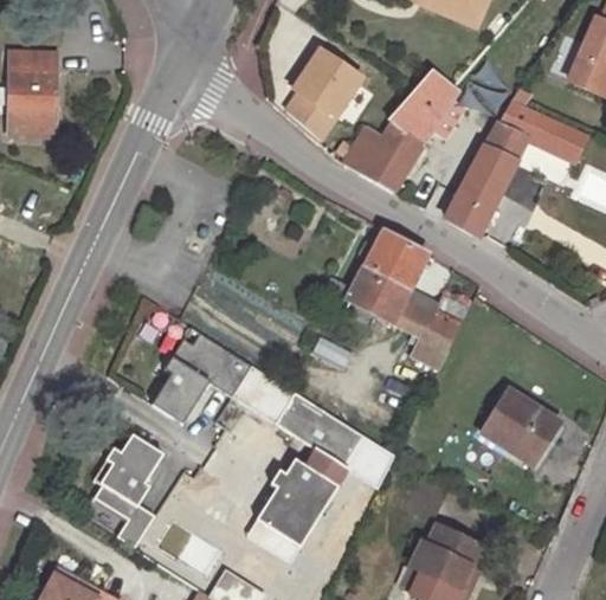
[(469,0),(465,7),(476,12),(482,0),(469,0)]
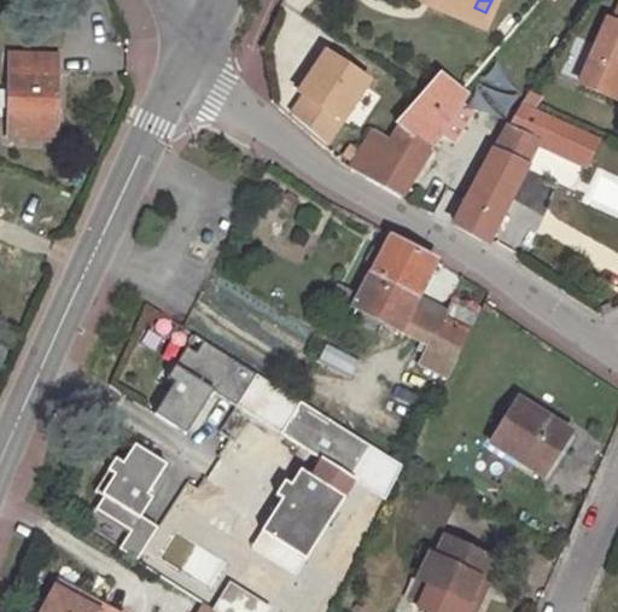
[(617,3),(612,16),(608,15),(579,77),(617,95),(617,3)]
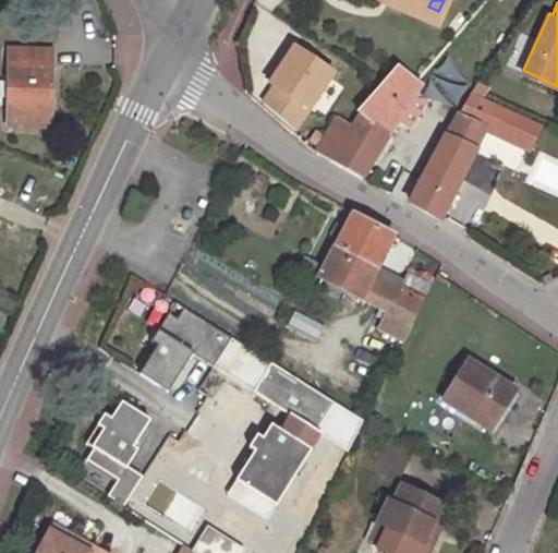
[(275,81),(263,98),(294,124),(334,68),(294,41),(270,77),(275,81)]
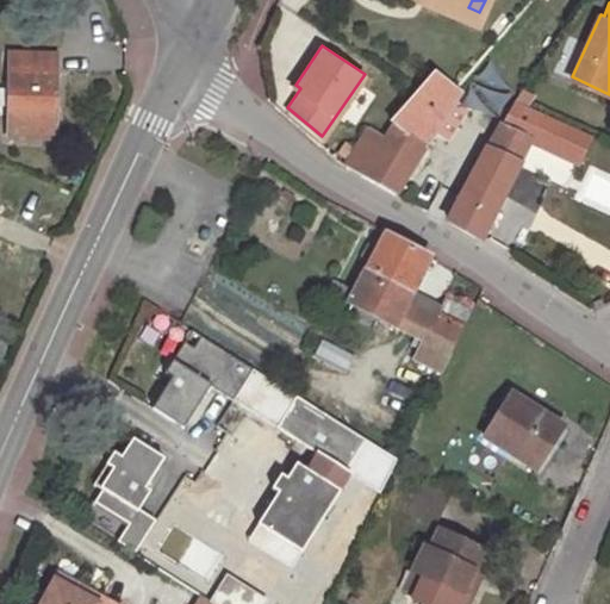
[(10,50),(8,134),(54,134),(55,51),(10,50)]
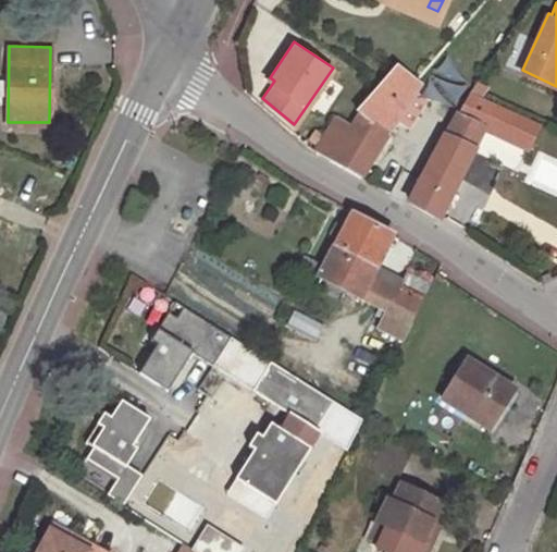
[(387,127),(417,77),(405,69),(399,63),(360,109),(358,107),(350,120),(338,112),(326,131),(317,146),(360,173),(387,127)]
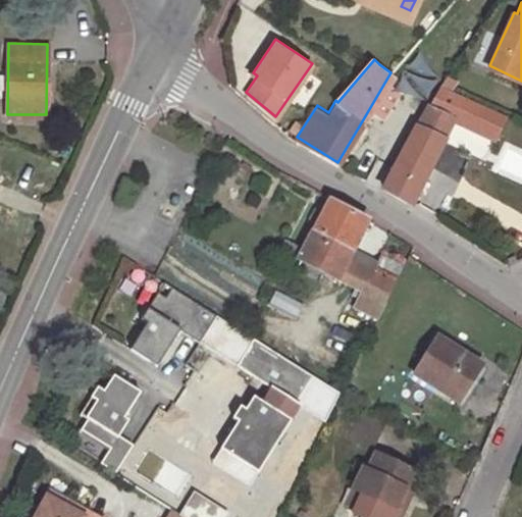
[(456,78),(447,72),(439,85),(450,89),(456,78)]
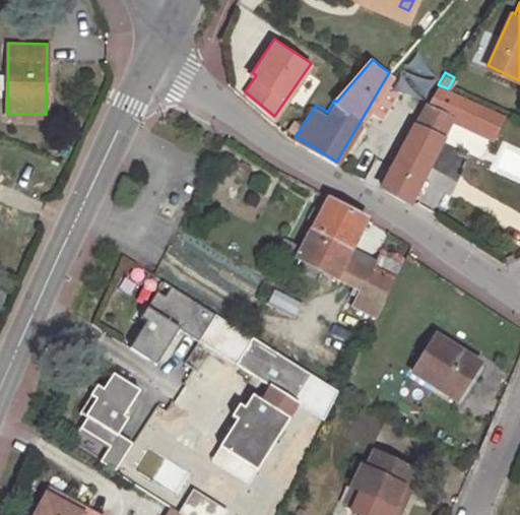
[(428,103),(381,187),(409,202),(441,136),(455,141),(471,111),(434,91),(428,103)]
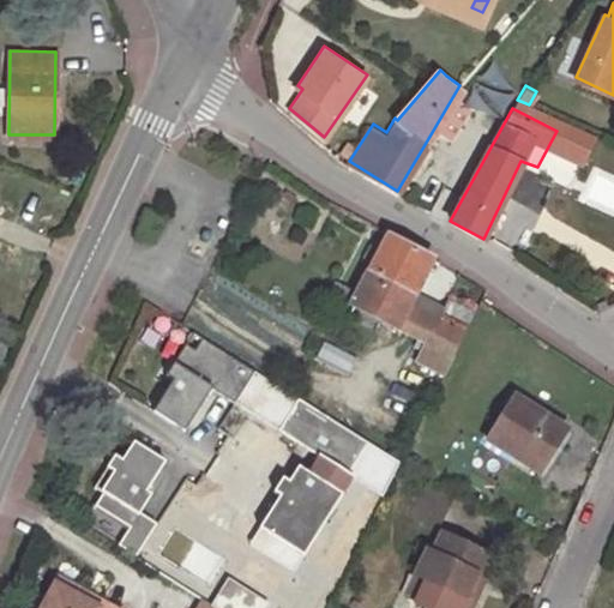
[(433,256),(387,232),(356,290),(351,300),(397,324),(414,292),(433,256)]
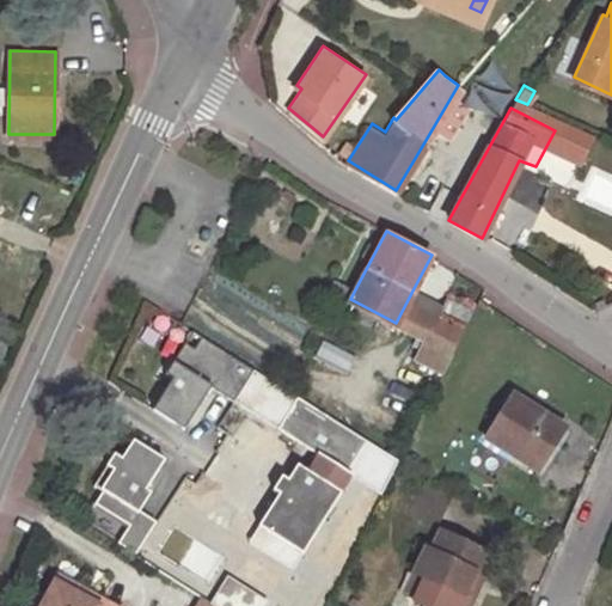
[(355,289),(334,277),(324,295),(346,307),(350,299),(355,289)]
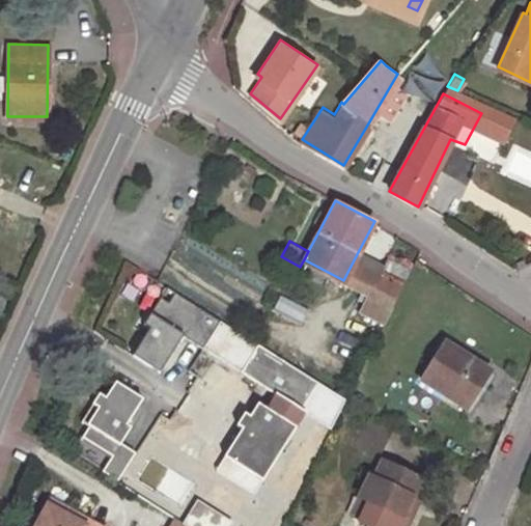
[(368,294),(383,266),(358,252),(343,280),(368,294)]
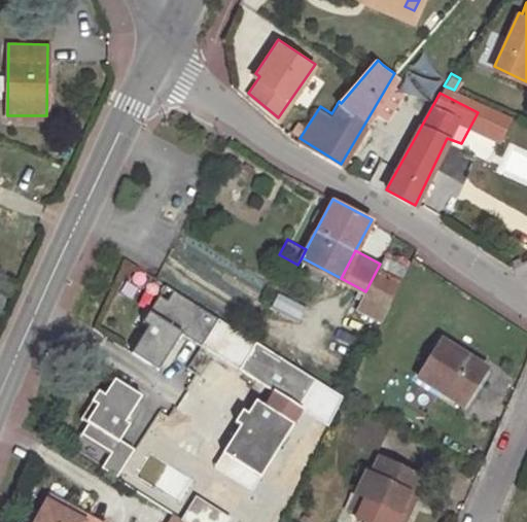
[(381,318),(408,266),(384,255),(380,264),(365,291),(358,306),(381,318)]
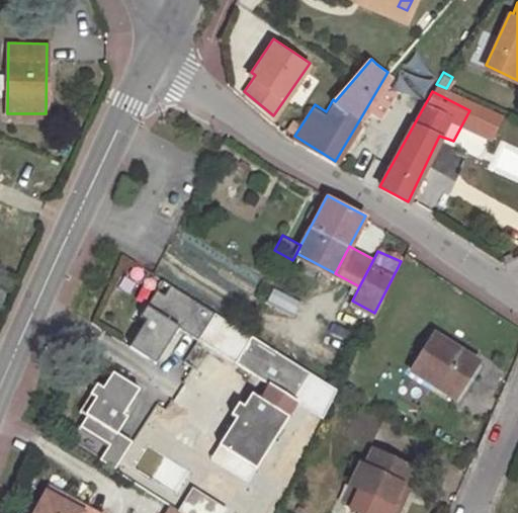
[(145,316),(128,342),(154,359),(177,323),(196,335),(213,308),(169,280),(164,289),(156,284),(140,312),(145,316)]
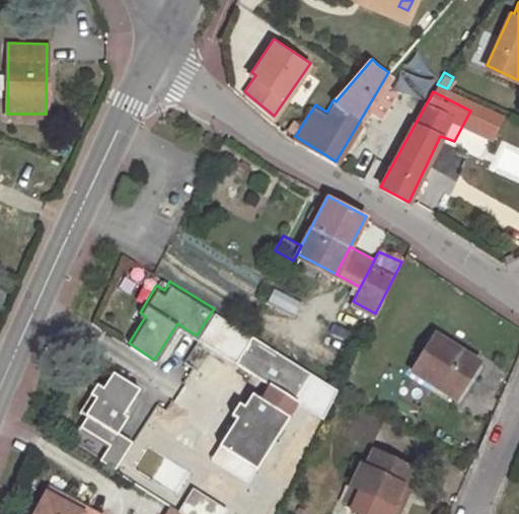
[(234,359),(269,380),(293,395),(310,368),(251,332),(234,359)]
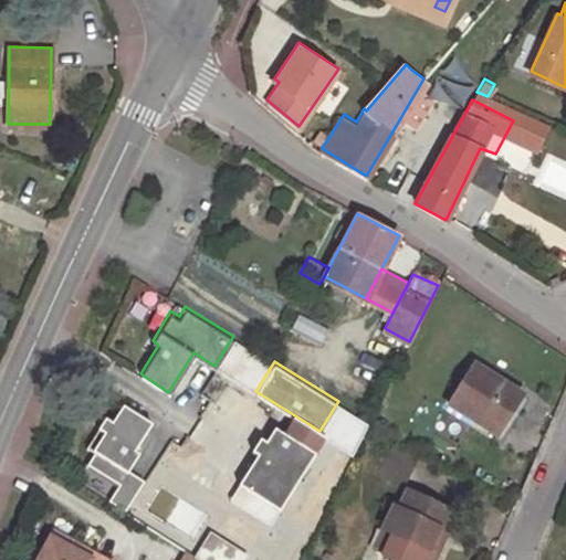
[(521,391),(474,361),(449,401),(494,432),(521,391)]
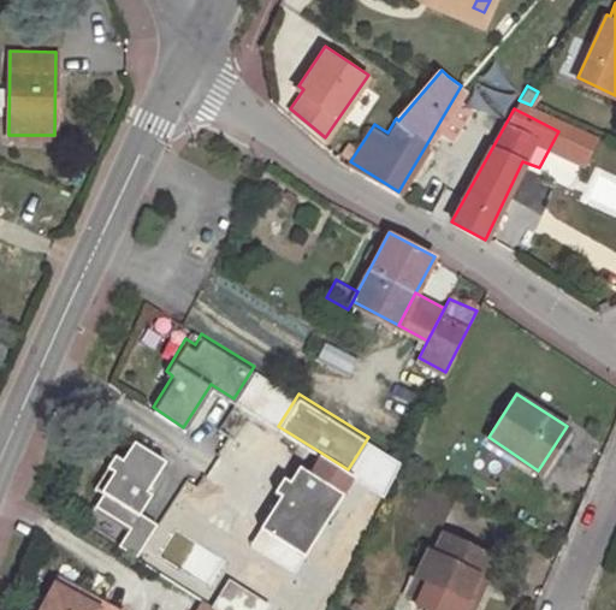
[(135,557),(157,523),(140,513),(152,493),(146,491),(165,460),(134,440),(122,460),(114,455),(94,487),(102,493),(83,525),(135,557)]
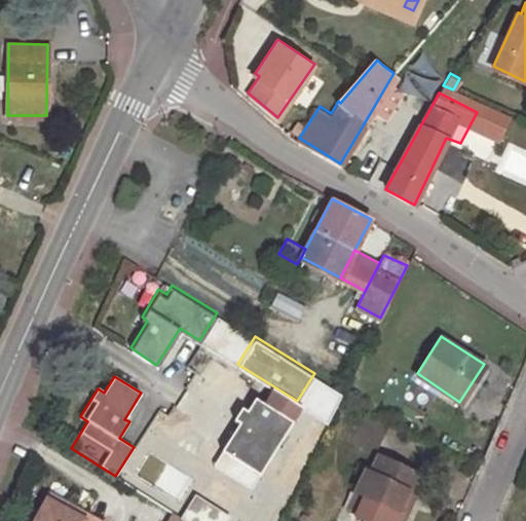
[(272,385),(263,401),(293,419),(302,405),(297,401),(272,385)]
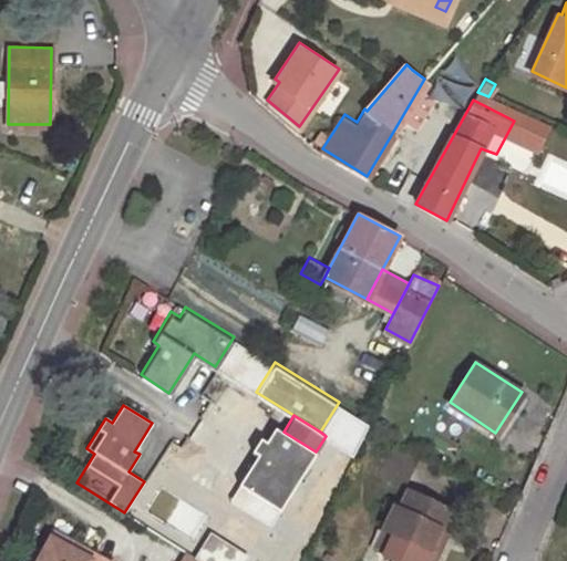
[(258,453),(239,484),(280,509),(316,452),(284,432),(275,425),(266,439),(258,453)]
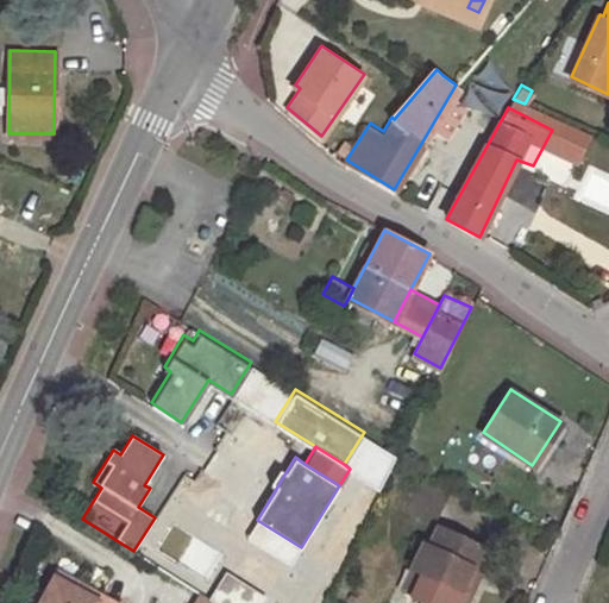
[(270,483),(277,487),(286,472),(280,469),(270,483)]
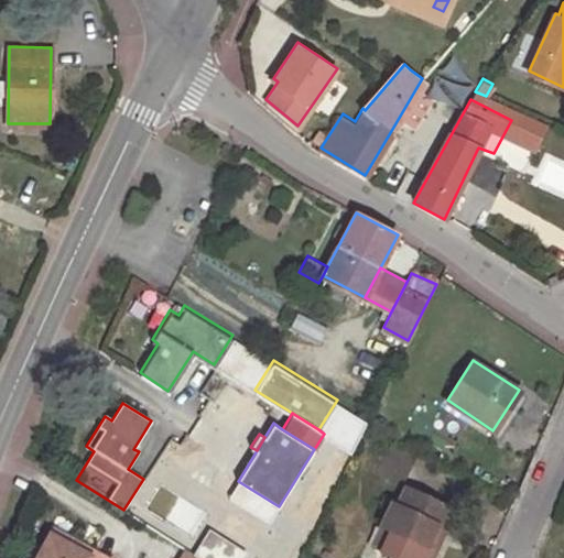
[(279,506),(238,481),(229,495),(270,521),(279,506)]
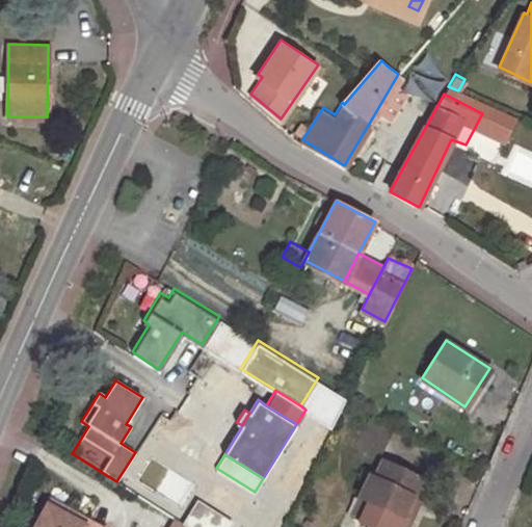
[(373,526),(374,526),(400,526),(405,518),(400,516),(410,496),(414,499),(424,479),(382,458),(373,476),(370,474),(360,495),(367,497),(356,518),(373,526)]
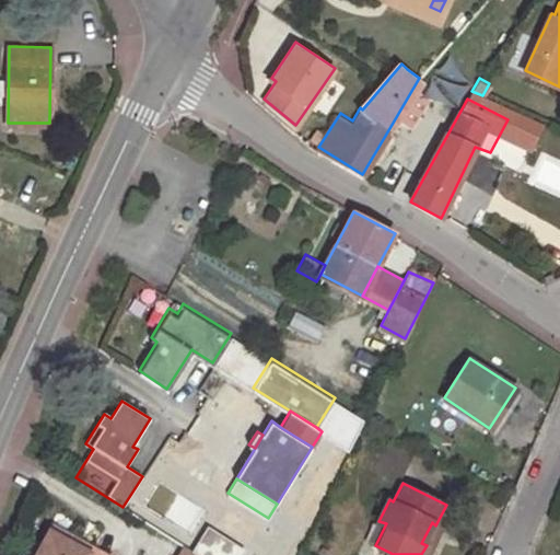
[(364,540),(375,545),(386,523),(378,521),(375,518),(364,540)]
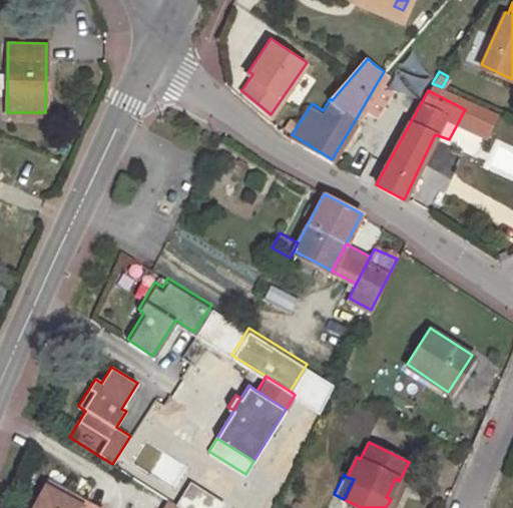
[(81,507),(84,501),(49,482),(46,487),(81,507)]
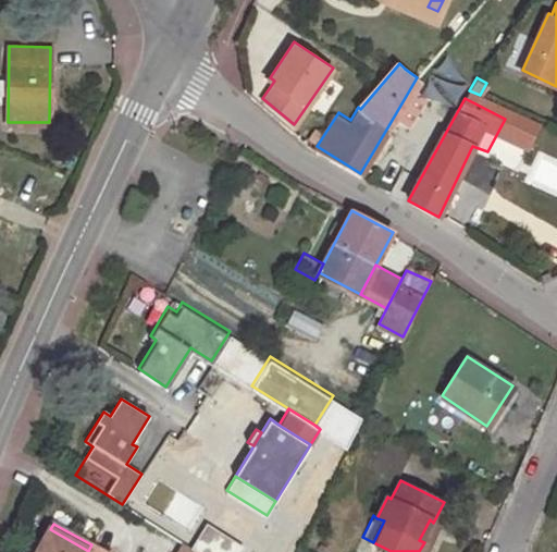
[(88,551),(50,529),(37,551),(103,551),(91,544),(88,551)]
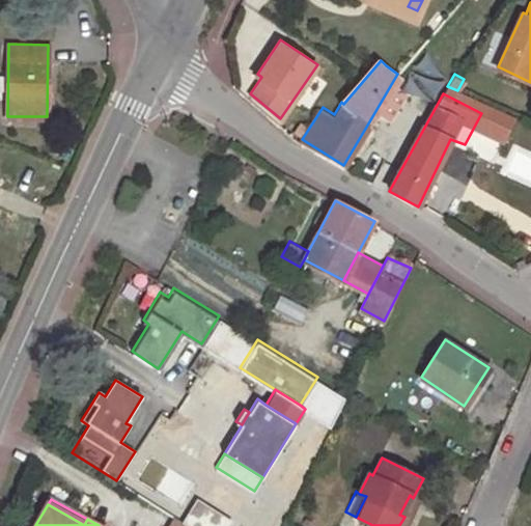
[(189,525),(175,517),(169,525),(189,525)]
